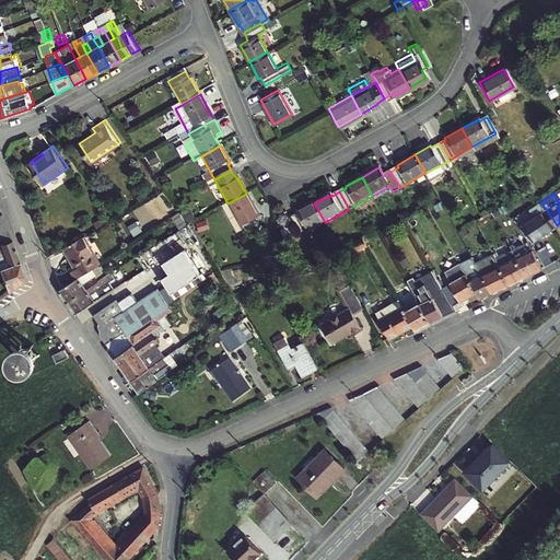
[(228,203),(220,208),(235,237),(244,233),(242,229),(260,219),(246,194),(228,203)]
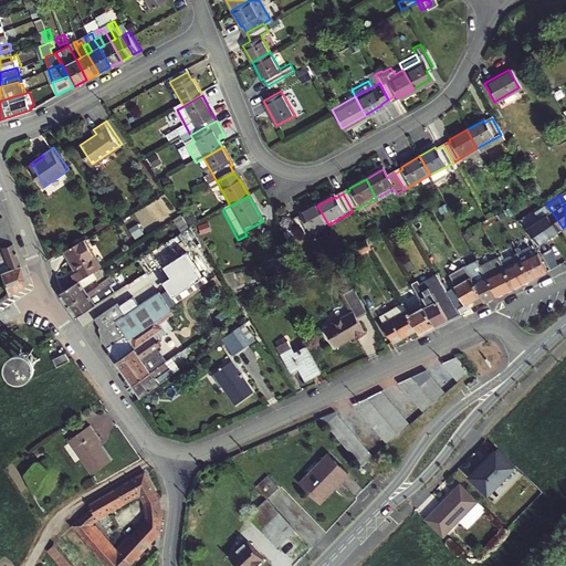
[(540,243),(563,228),(546,203),(524,218),(540,243)]
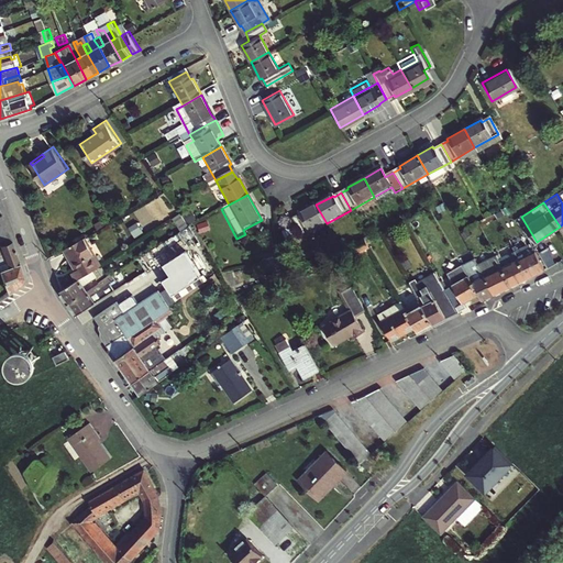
[(302,238),(327,223),(316,205),(299,214),(300,217),(293,220),(302,238)]
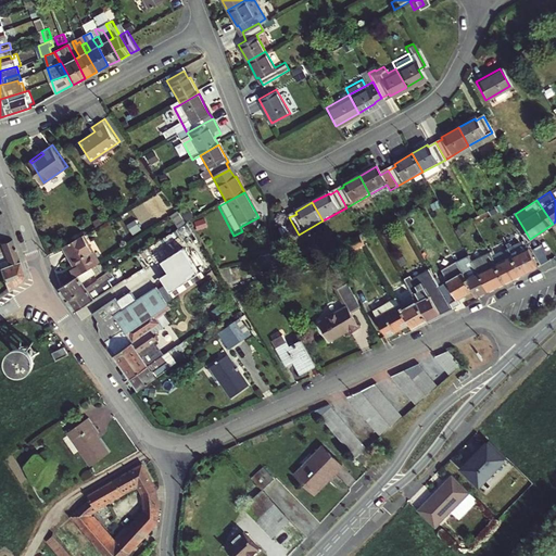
[(5,226),(0,227),(0,248),(1,252),(4,251),(16,282),(23,278),(25,273),(12,238),(11,237),(10,237),(5,226)]
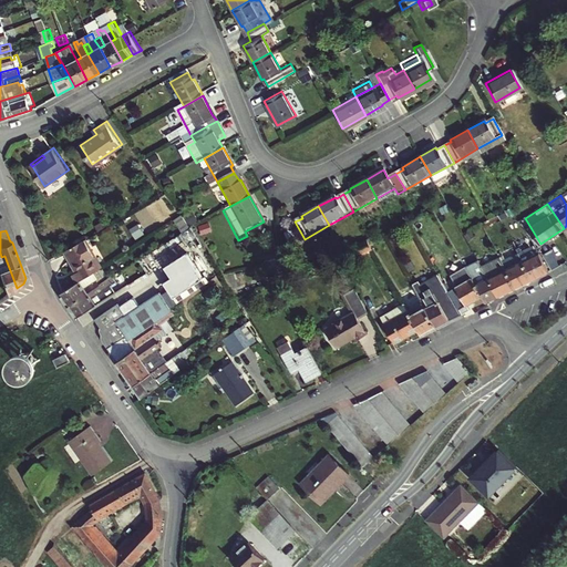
[(86,237),(66,248),(78,270),(75,271),(79,280),(94,270),(101,265),(86,237)]
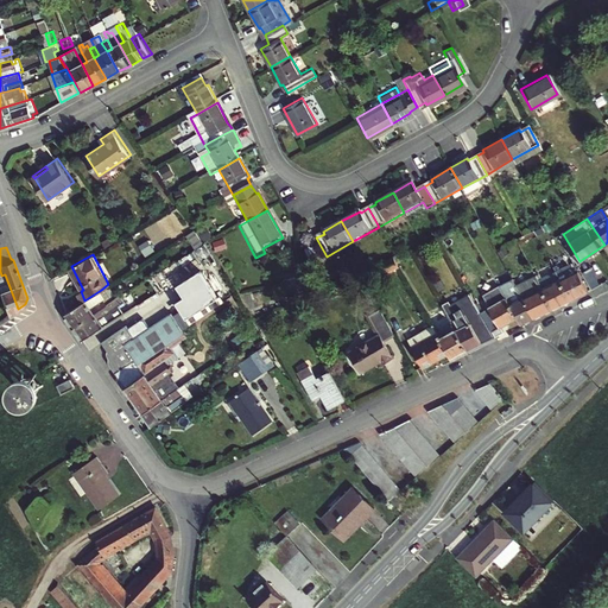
[(102,340),(120,368),(115,371),(144,411),(178,387),(194,375),(190,371),(182,375),(181,374),(177,377),(165,359),(176,350),(172,346),(189,336),(182,327),(190,322),(188,316),(220,296),(202,268),(178,284),(185,296),(177,302),(182,309),(175,315),(172,311),(152,325),(145,316),(128,325),(127,323),(102,340)]
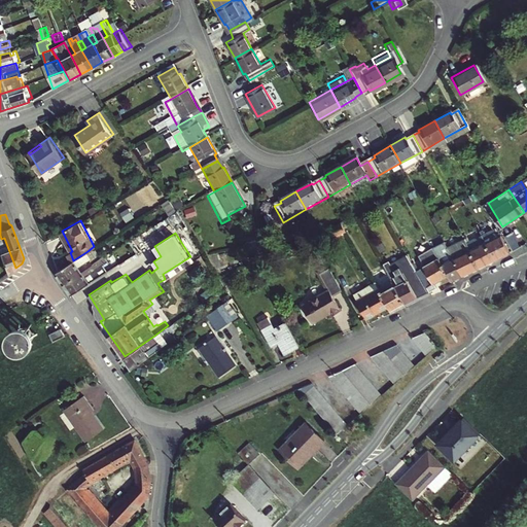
[(486,241),(495,258),(511,251),(502,233),(486,241)]
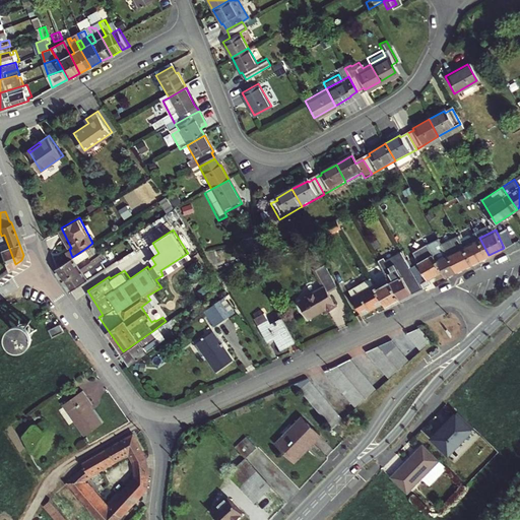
[(509,230),(501,234),(507,246),(515,243),(509,230)]
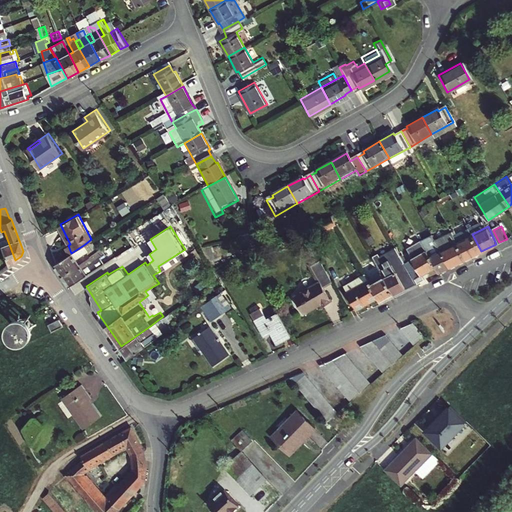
[(0,246),(7,265),(15,260),(4,231),(1,232),(0,228),(0,246)]
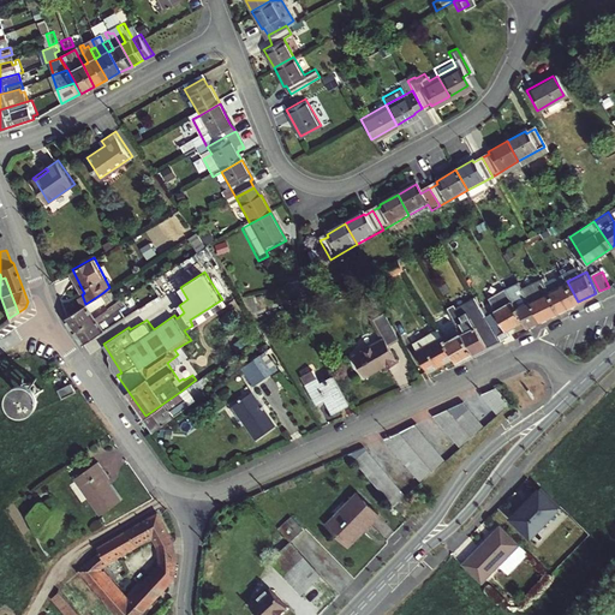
[(542,320),(530,299),(525,291),(524,287),(519,280),(514,284),(518,291),(521,288),(524,293),(512,299),(523,318),(527,327),(542,320)]
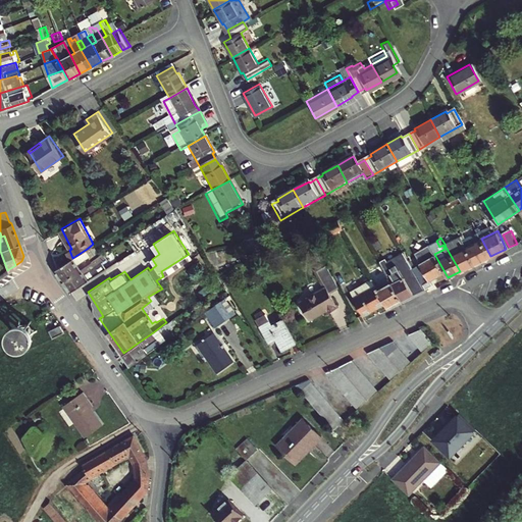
[(466,246),(475,264),(490,256),(481,239),(466,246)]
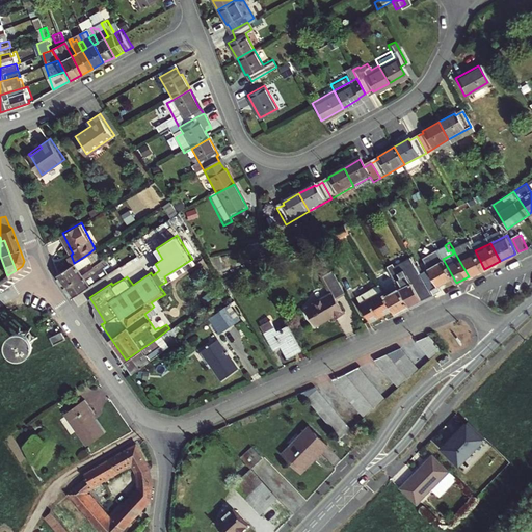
[(484,269),(475,250),(458,259),(469,276),(484,269)]
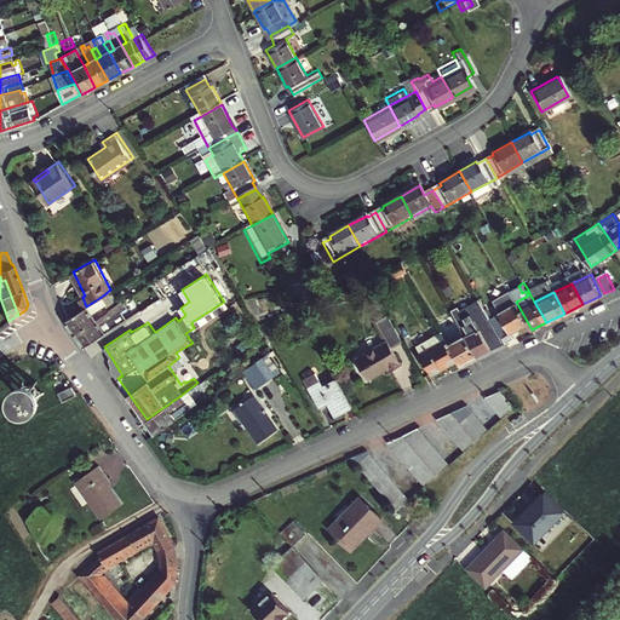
[(86,306),(64,320),(74,332),(110,309),(120,304),(115,298),(107,304),(103,296),(86,306)]
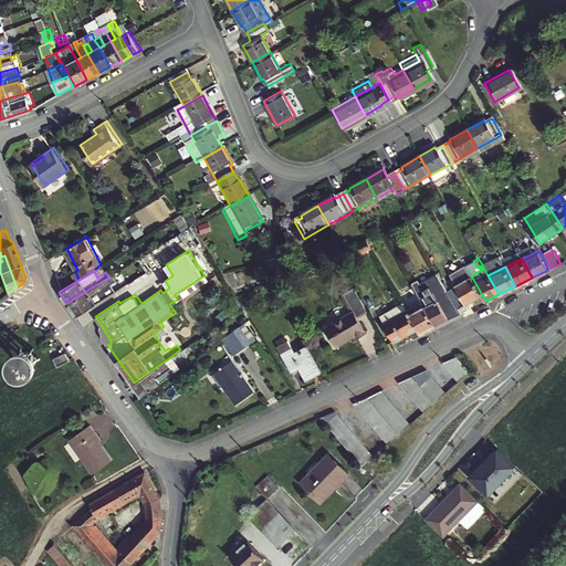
[(109,278),(67,303),(76,315),(114,291),(108,283),(116,279),(113,274),(109,278)]
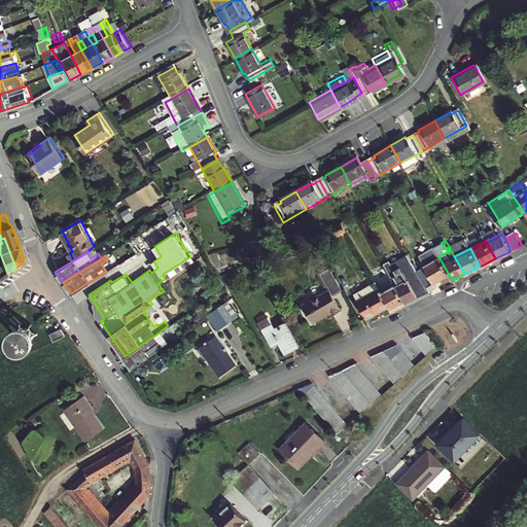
[(438,255),(418,268),(419,270),(427,284),(448,273),(438,256),(438,255)]
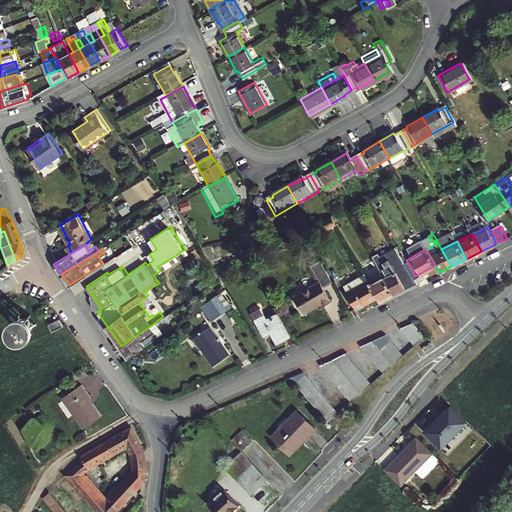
[(415,276),(407,262),(406,260),(400,252),(390,256),(381,260),(378,257),(381,255),(379,252),(373,256),(382,272),(384,276),(394,293),(418,281),(415,276)]
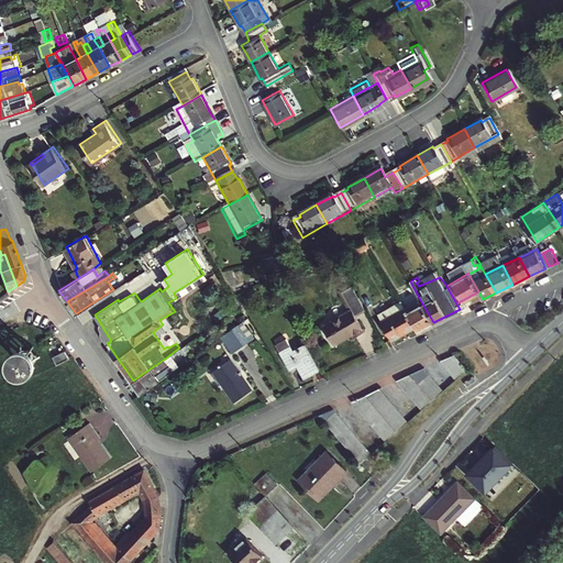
[(367,311),(354,288),(344,293),(352,307),(324,324),(335,343),(353,332),(354,335),(365,329),(357,317),(367,311)]
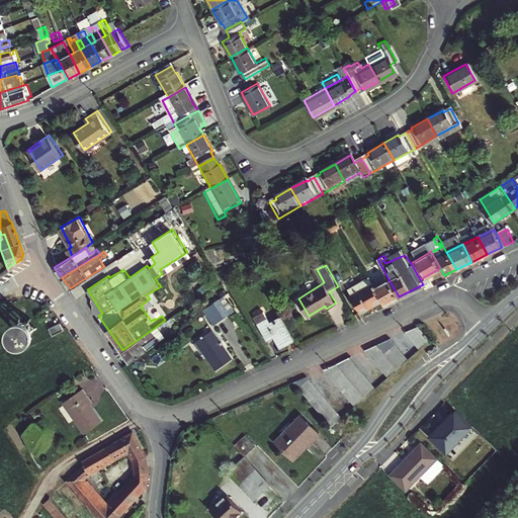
[(361,311),(383,298),(374,281),(370,275),(348,287),(361,311)]
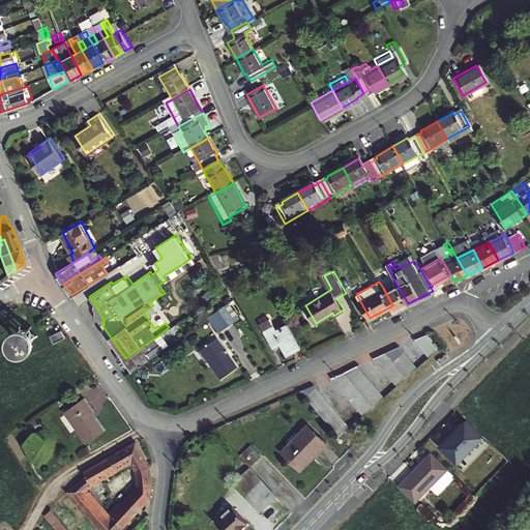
[(394,310),(408,303),(398,286),(391,290),(389,285),(383,288),(392,305),(394,310)]
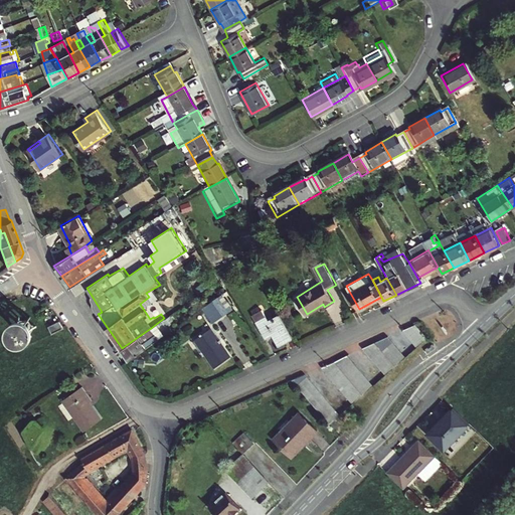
[(212,301),(222,314),(227,311),(217,297),(212,301)]
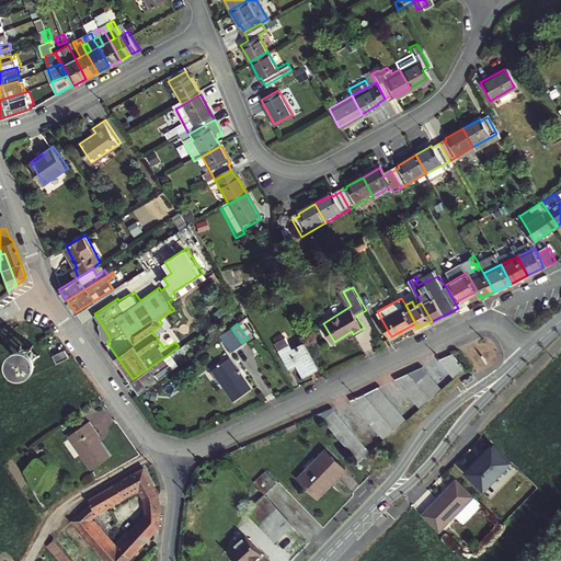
[(231,328),(220,335),(231,350),(242,342),(231,328)]
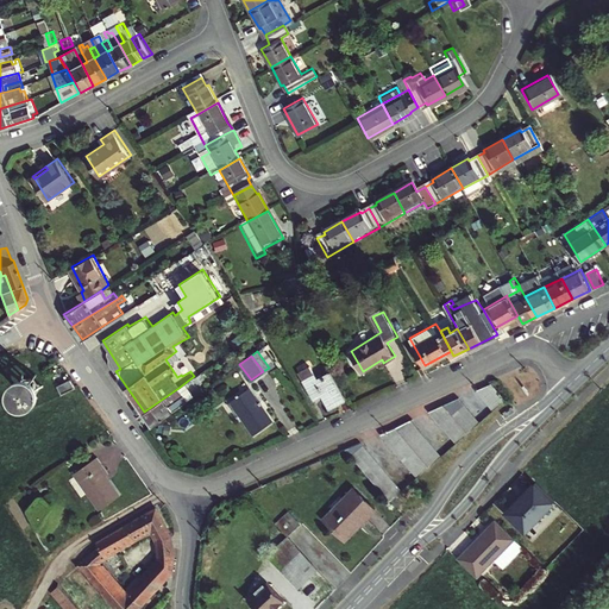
[(346,397),(331,370),(318,378),(314,374),(303,380),(314,397),(321,393),(330,407),(346,397)]
